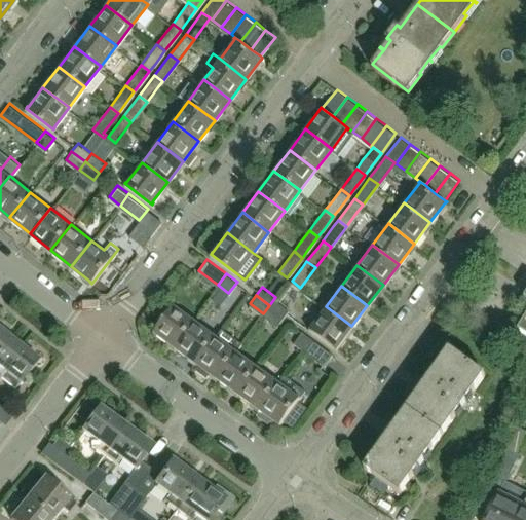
[(289,307),(275,297),(269,305),(284,316),(289,307)]
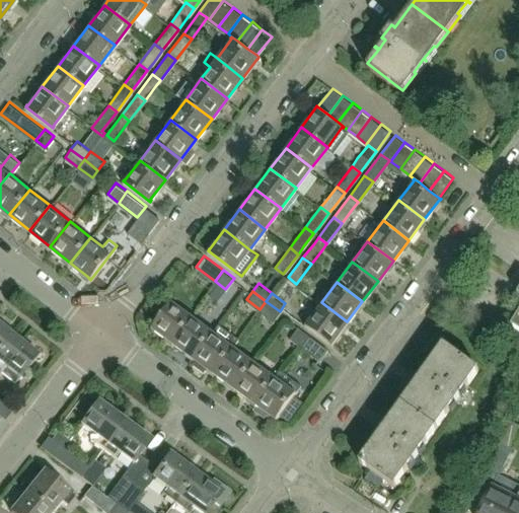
[(172,341),(192,314),(172,300),(172,299),(171,299),(151,326),(152,326),(153,325),(172,341)]
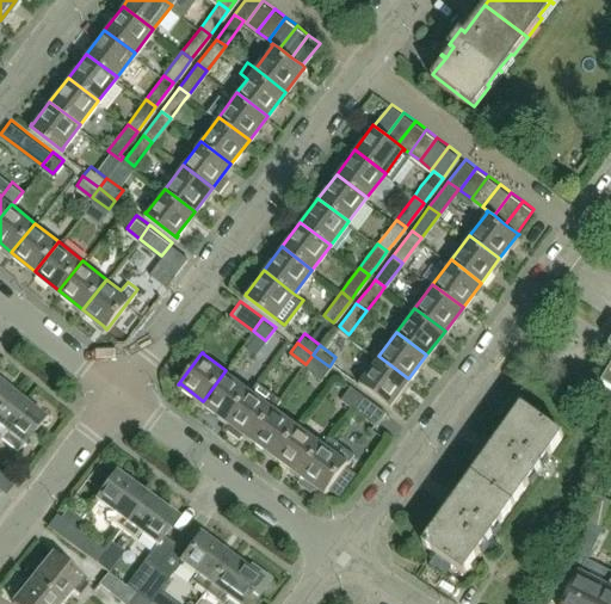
[(329,367),(313,355),(306,364),(322,376),(329,367)]
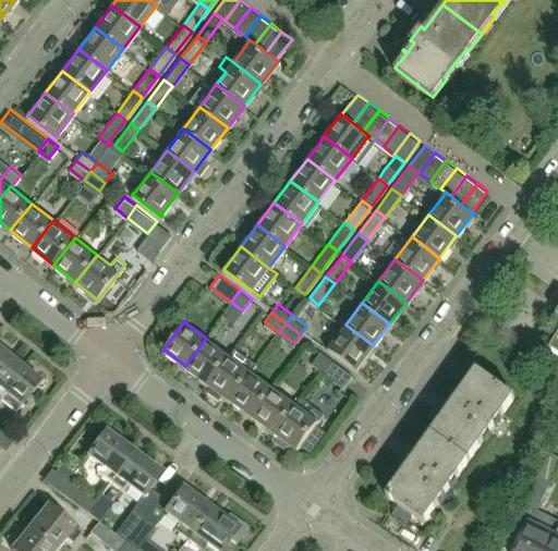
[(358,367),(373,345),(346,325),(329,345),(328,345),(327,346),(356,369),(358,367)]
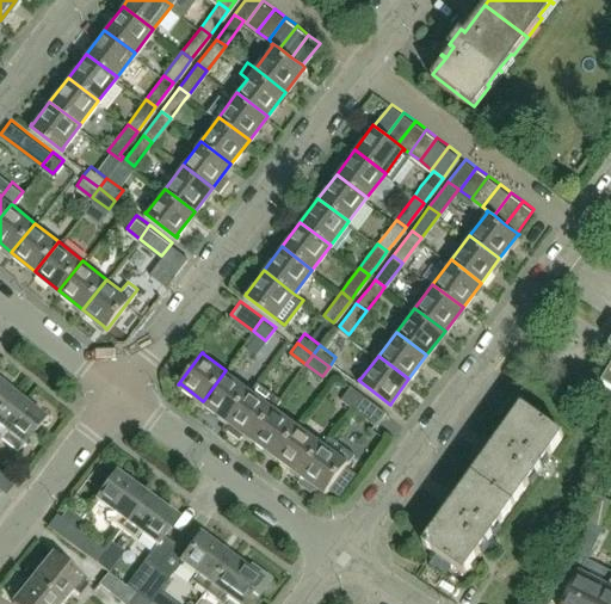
[(228,419),(251,388),(226,370),(203,401),(228,419)]
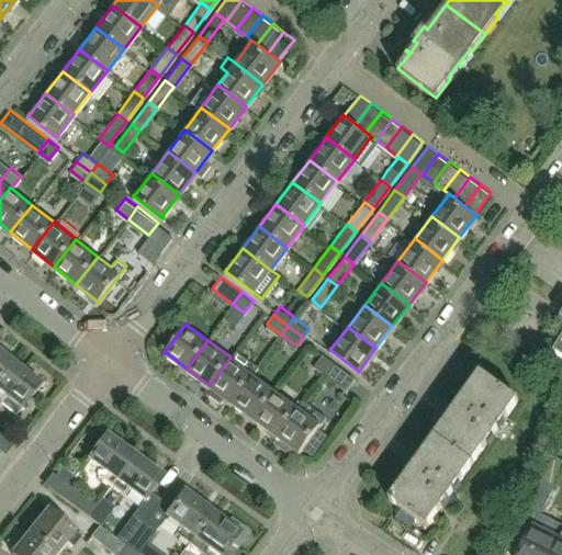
[(0,373),(13,358),(12,357),(0,347),(0,373)]
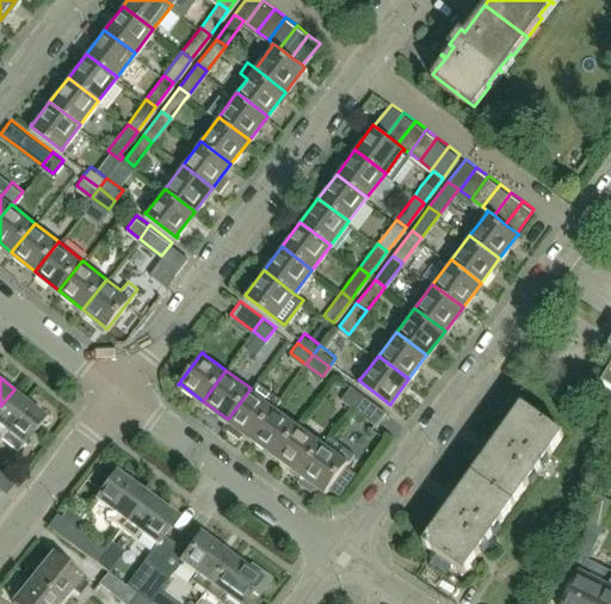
[(252,437),(275,406),(281,396),(257,380),(251,388),(228,419),(229,420),(226,425),(240,436),(244,431),(252,437)]
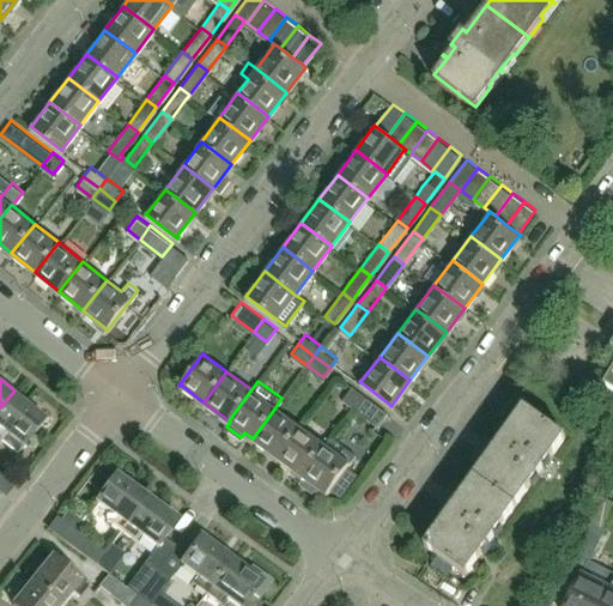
[(354,407),(364,394),(352,385),(341,398),(354,407)]
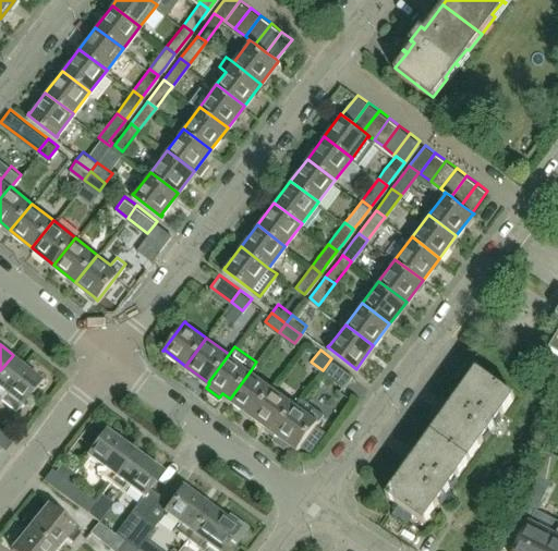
[(0,395),(15,407),(40,376),(39,375),(38,375),(14,356),(14,355),(13,354),(12,354),(13,355),(0,370),(0,395)]
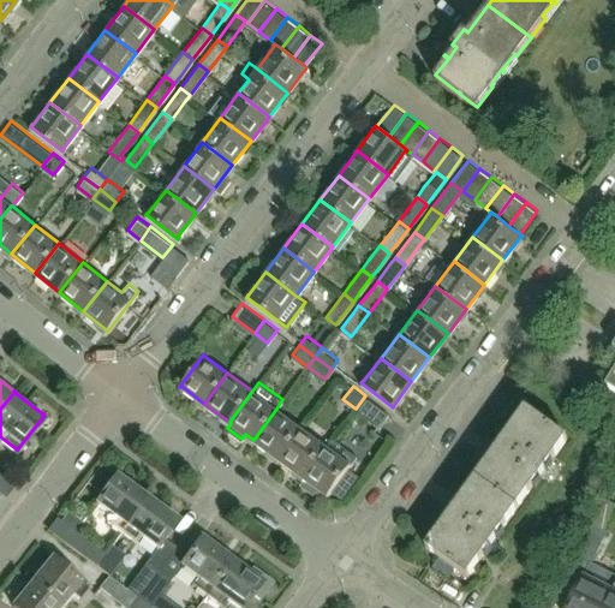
[(388,412),(365,395),(356,409),(378,425),(388,412)]
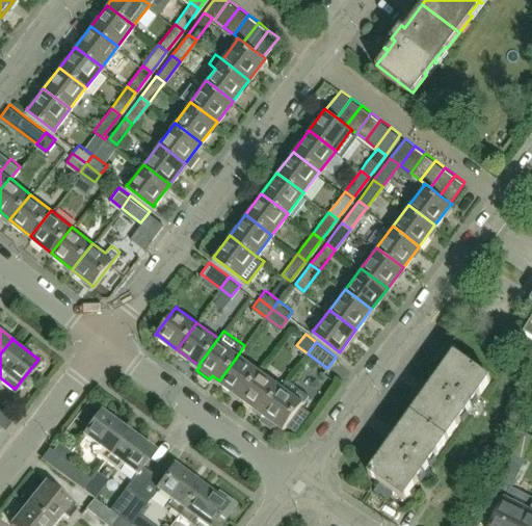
[(447,436),(490,375),(454,349),(433,378),(410,410),(447,436)]
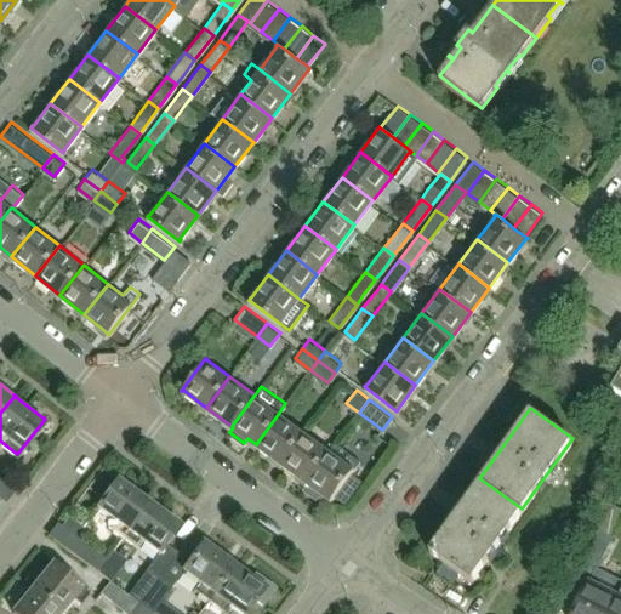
[(280,462),(303,431),(279,413),(256,444),(280,462)]
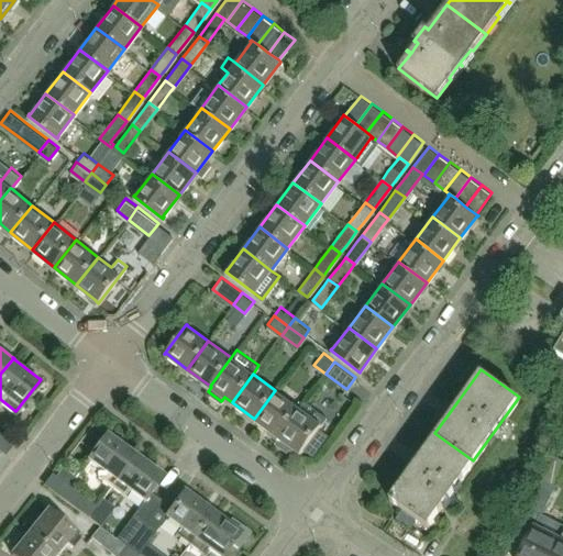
[(276,435),(298,407),(275,390),(254,419),(276,435)]
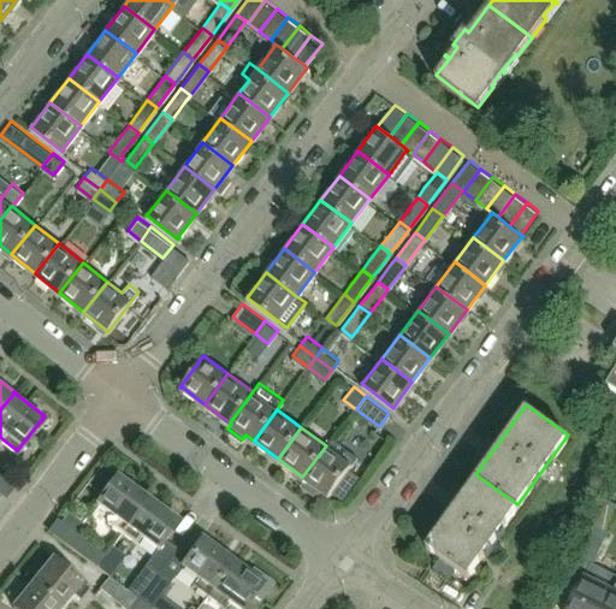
[(349,466),(357,455),(345,447),(338,455),(326,445),(302,477),(326,495),(325,495),(327,496),(332,489),(349,466)]
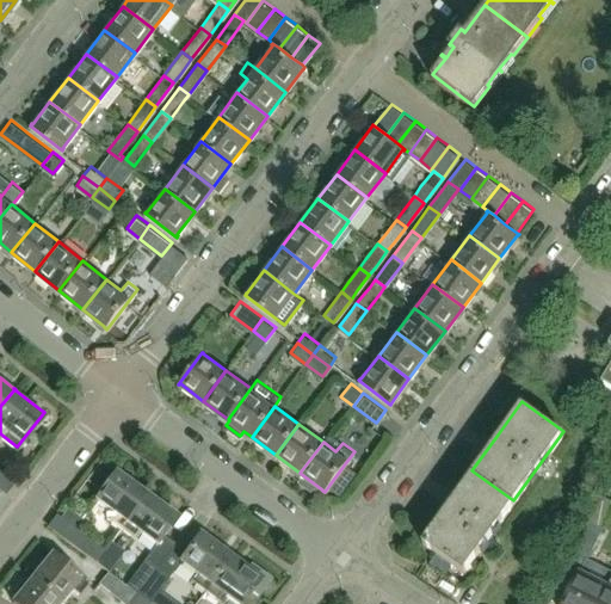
[(346,462),(329,485),(340,492),(357,470),(346,462)]
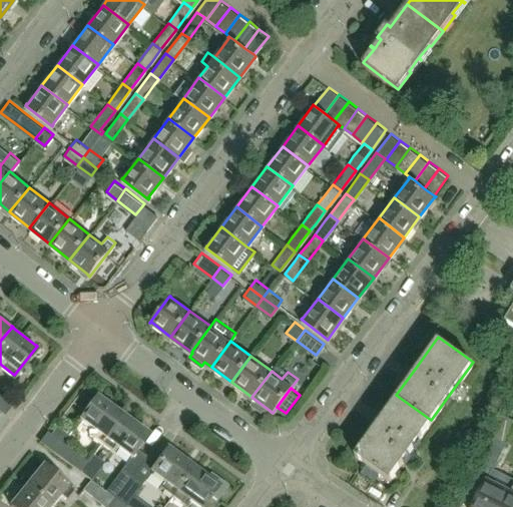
[(101,440),(122,411),(121,410),(121,411),(98,394),(96,392),(79,416),(80,417),(93,426),(89,431),(89,430),(88,431),(101,440)]
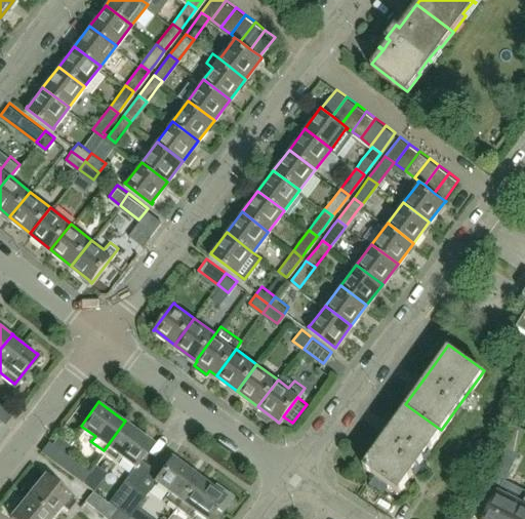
[(398,489),(441,430),(405,404),(384,434),(363,464),(398,489)]
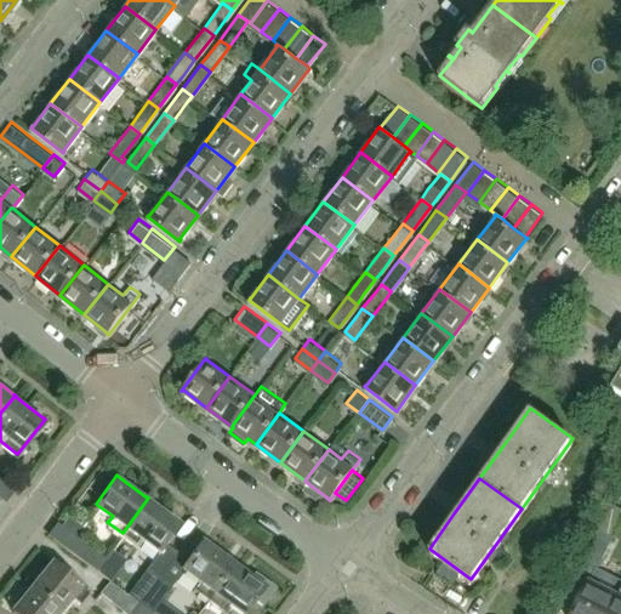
[(158,550),(180,521),(177,519),(149,499),(149,498),(148,498),(123,533),(137,544),(138,543),(137,543),(142,536),(157,547),(158,550)]
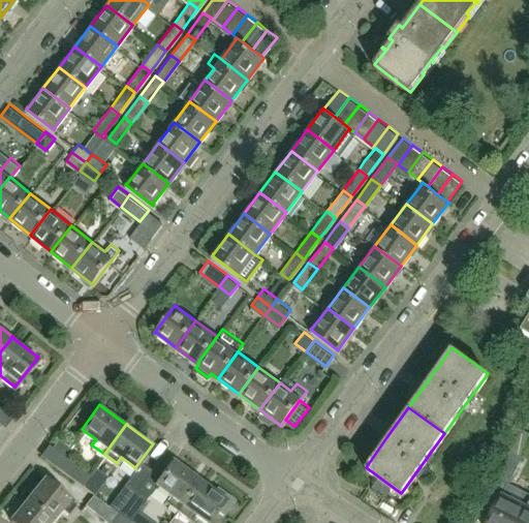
[(508,480),(522,454),(510,448),(497,474),(508,480)]
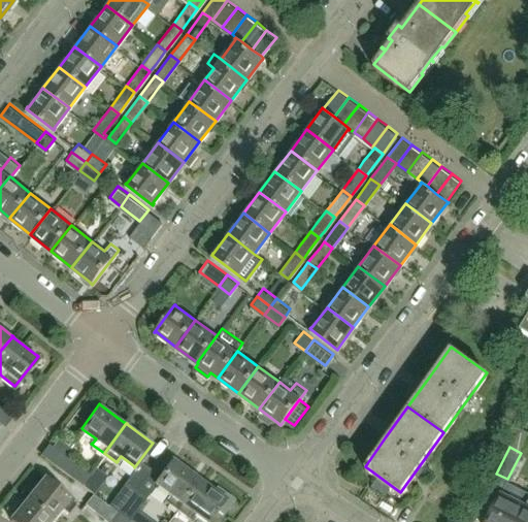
[(90,471),(62,451),(55,462),(83,482),(90,471)]
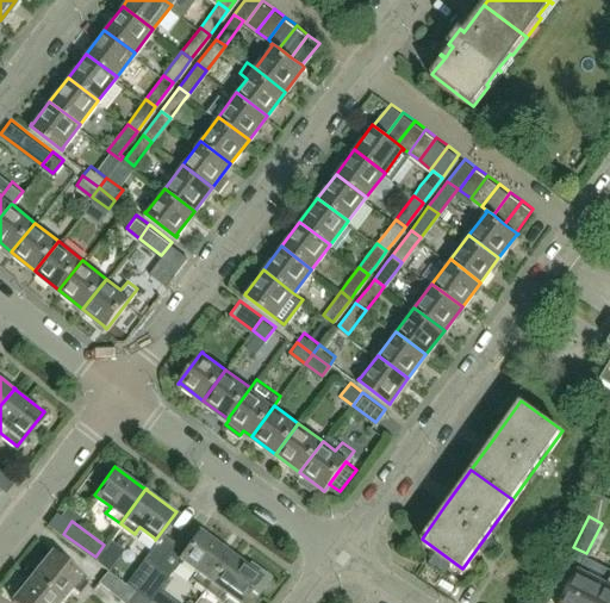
[(204,585),(230,551),(229,549),(229,551),(201,530),(201,529),(199,528),(179,557),(180,558),(181,558),(195,569),(191,573),(190,574),(204,585)]
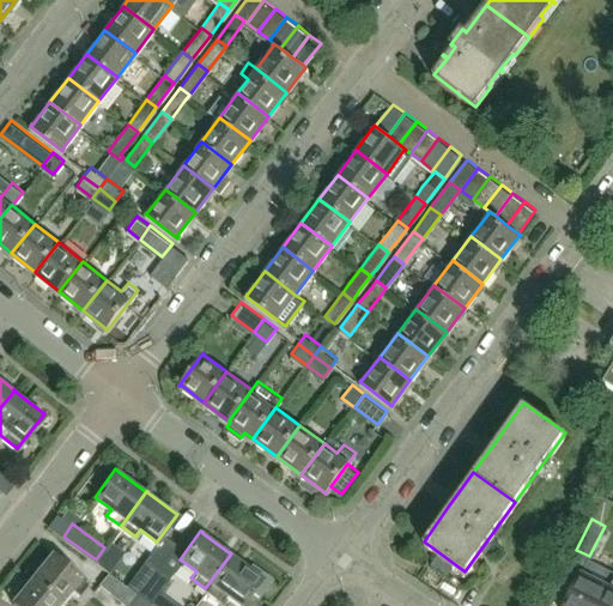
[(89,582),(50,551),(49,553),(49,555),(31,576),(61,600),(72,587),(79,593),(89,582)]
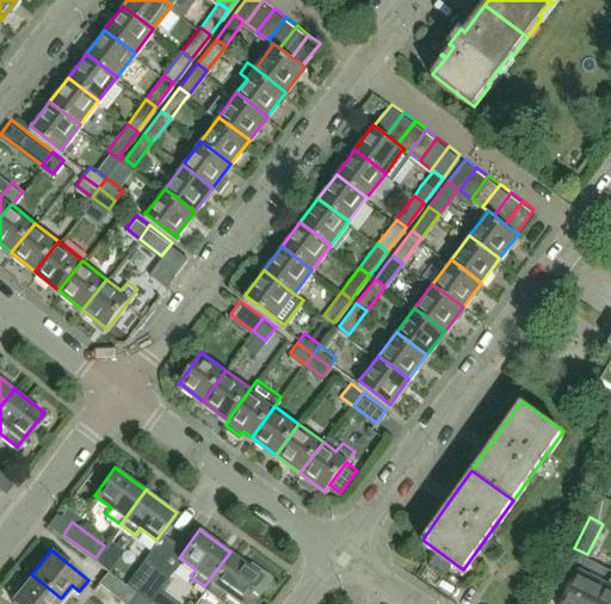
[(251,559),(247,564),(232,553),(232,552),(230,552),(204,586),(220,597),(221,596),(220,596),(223,590),(239,601),(238,601),(240,603),(252,586),(258,591),(270,573),(251,559)]
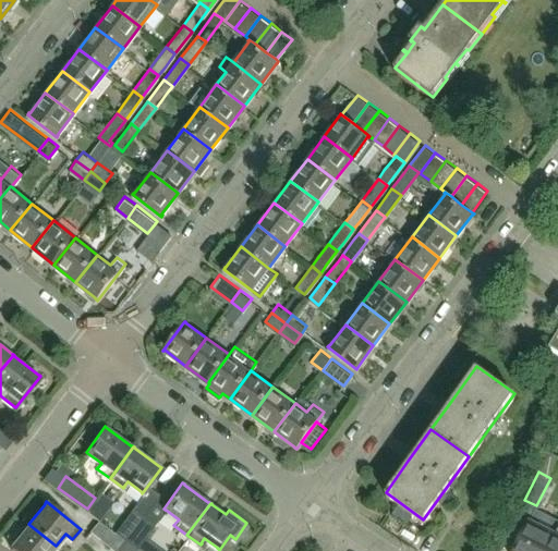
[(125,537),(144,513),(132,504),(114,529),(125,537)]
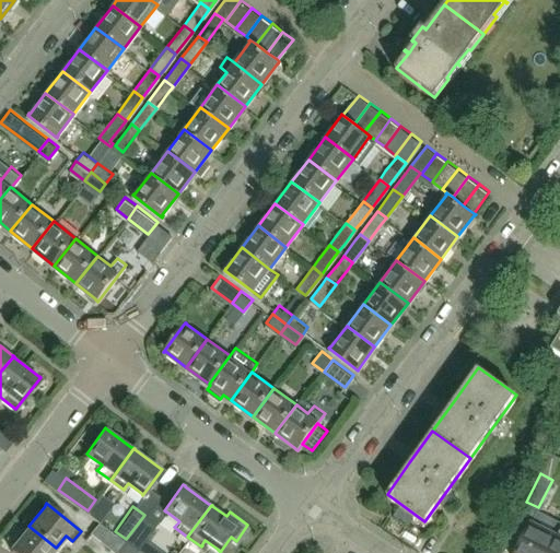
[(547,552),(557,533),(545,527),(548,520),(535,514),(532,520),(531,520),(513,552),(547,552)]
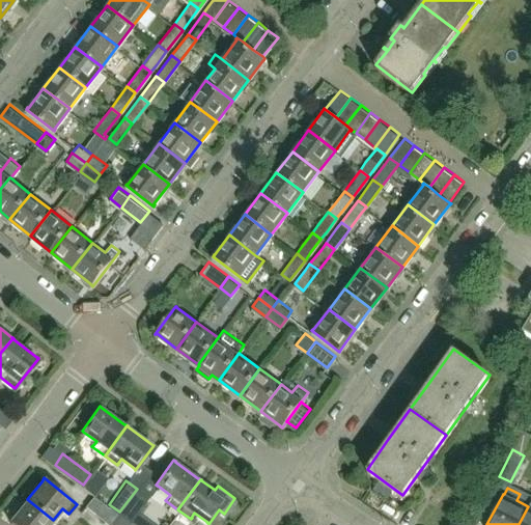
[(131,520),(147,496),(137,489),(119,512),(131,520)]
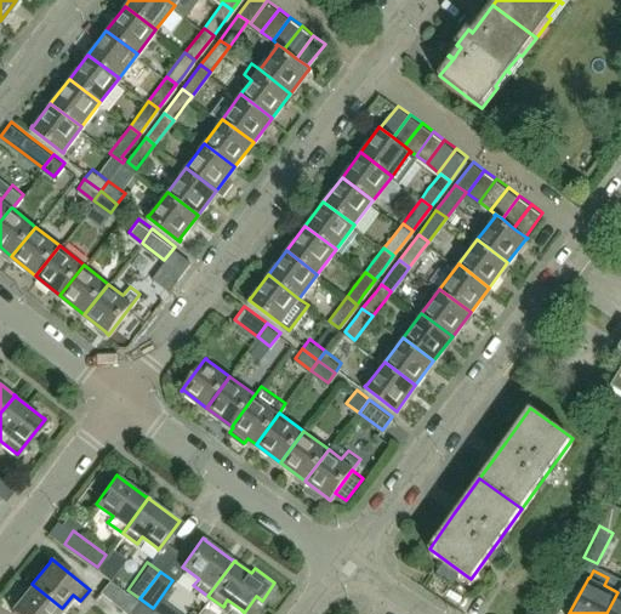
[(137,598),(108,578),(98,589),(127,612),(137,598)]
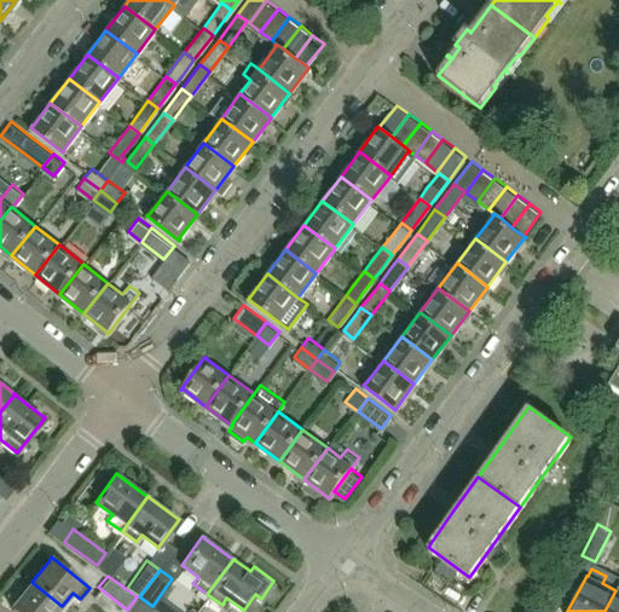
[(32,582),(28,585),(24,582),(12,598),(16,600),(12,605),(12,604),(11,606),(18,611),(56,611),(62,606),(32,582)]
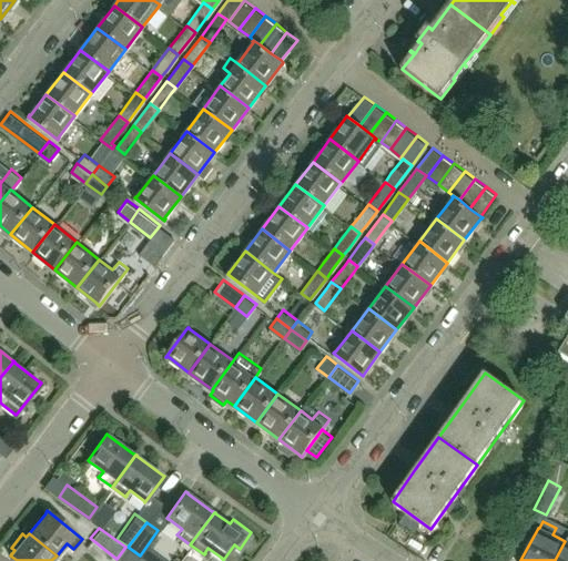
[(567,560),(567,538),(566,541),(565,541),(555,560),(567,560)]
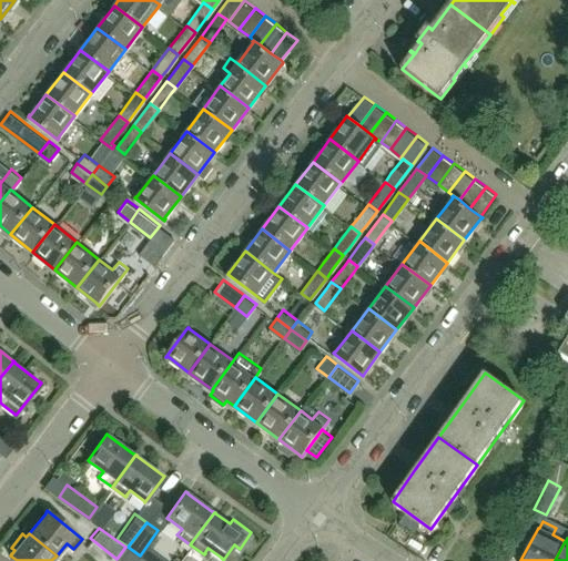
[(145,560),(128,548),(119,559),(121,560),(145,560)]
